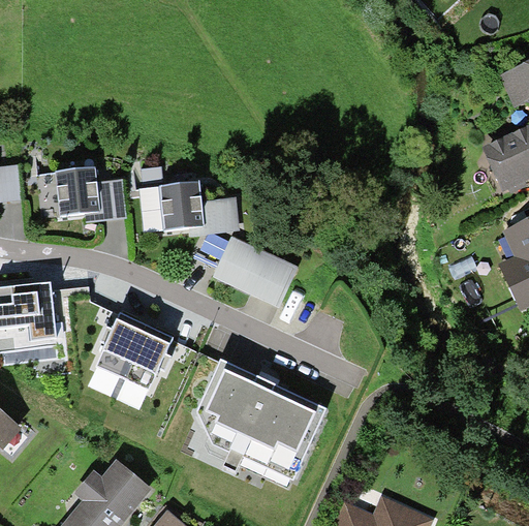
[(528,61),(501,74),(526,127),(484,147),(503,189),(528,177),(528,61)]
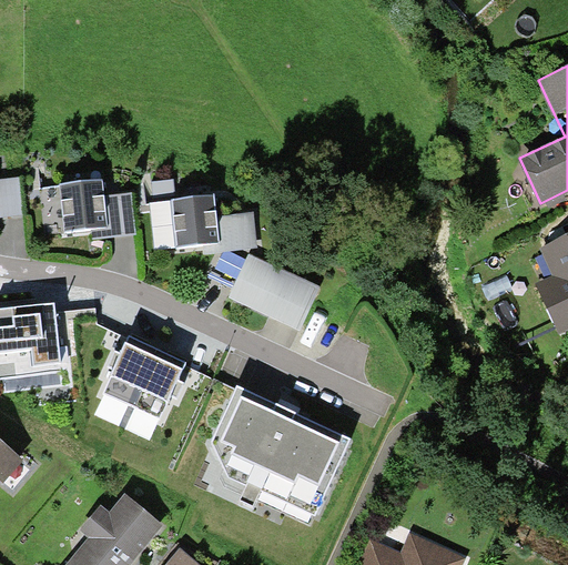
[(21,175),(0,178),(0,214),(24,212),(21,175)]
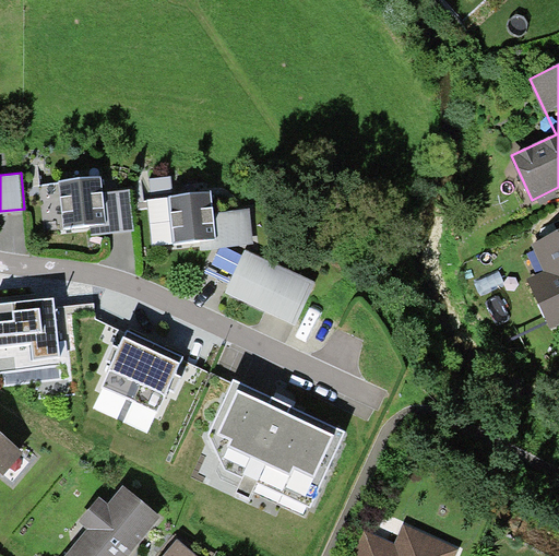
[(102,176),(59,180),(63,226),(90,224),(98,223),(106,222),(103,191),(102,176)]
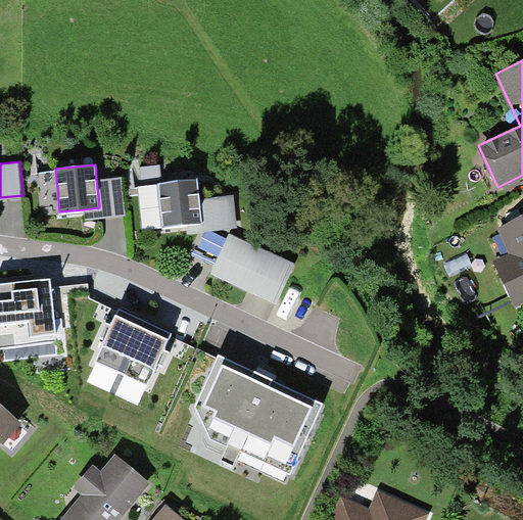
[(122,176),(96,179),(99,207),(92,208),(84,209),(85,219),(126,215),(122,176)]
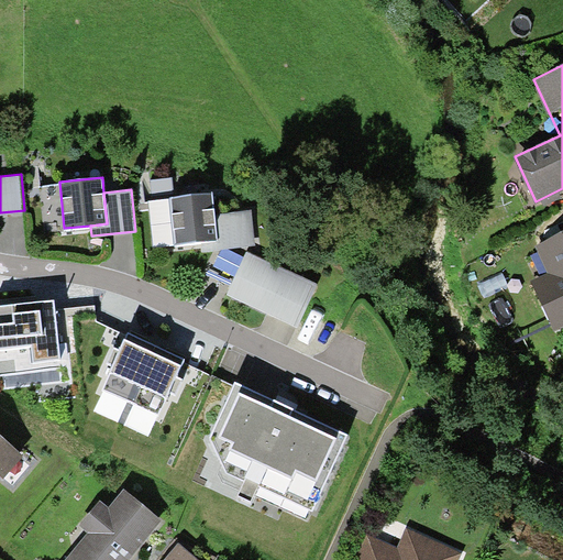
[(212,193),(170,198),(175,244),(202,241),(212,240),(218,240),(214,212),(212,193)]
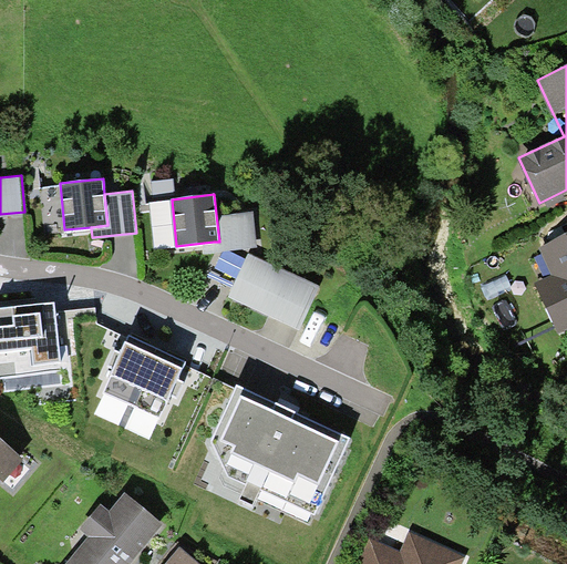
[(254,211),(216,214),(219,242),(214,242),(204,243),(204,252),(258,246),(254,211)]
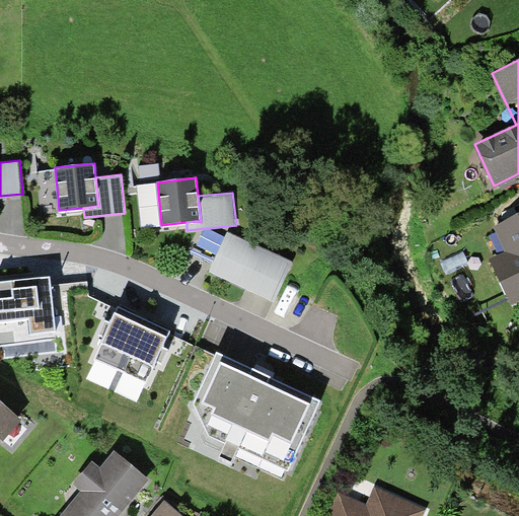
[(518,213),(494,225),(506,250),(490,258),(511,303),(518,299),(518,213)]
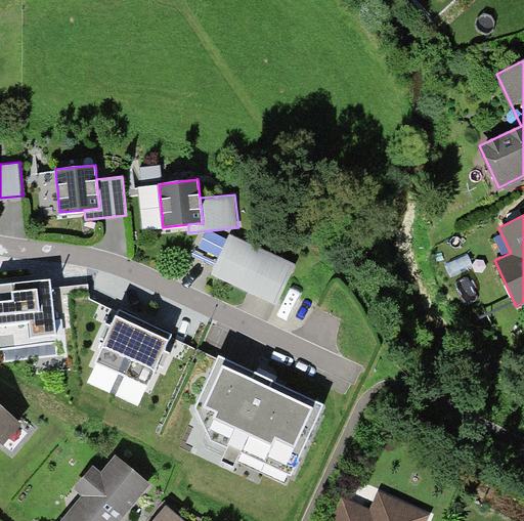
[(296,263),(230,232),(211,272),(276,303),(296,263)]
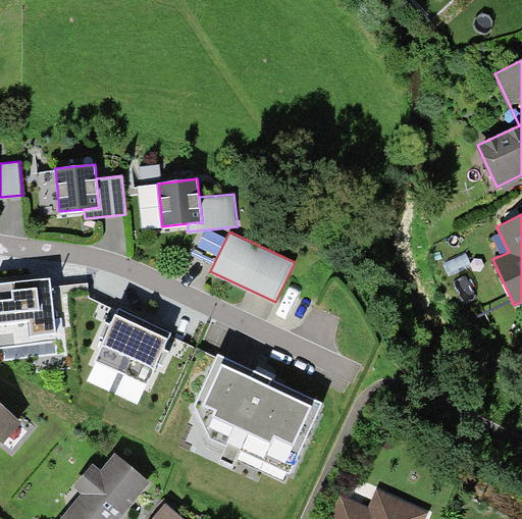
[(50,279),(0,284),(0,323),(30,320),(32,336),(56,334),(50,279)]
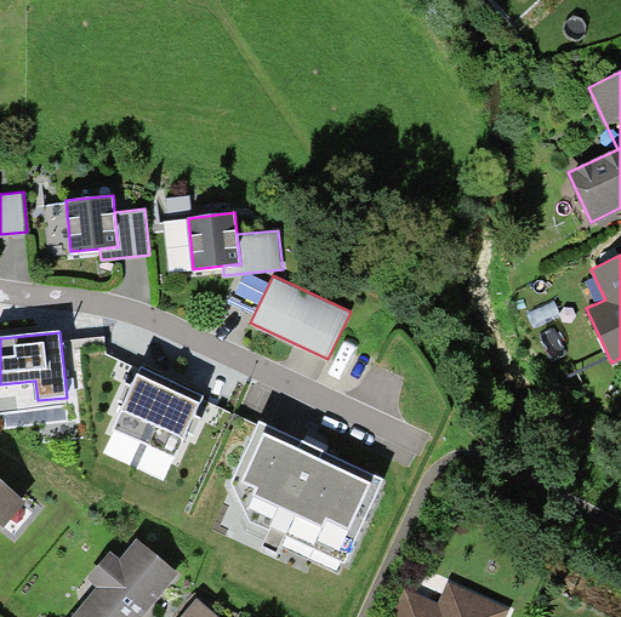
[(113,428),(144,441),(172,381),(141,367),(113,428)]
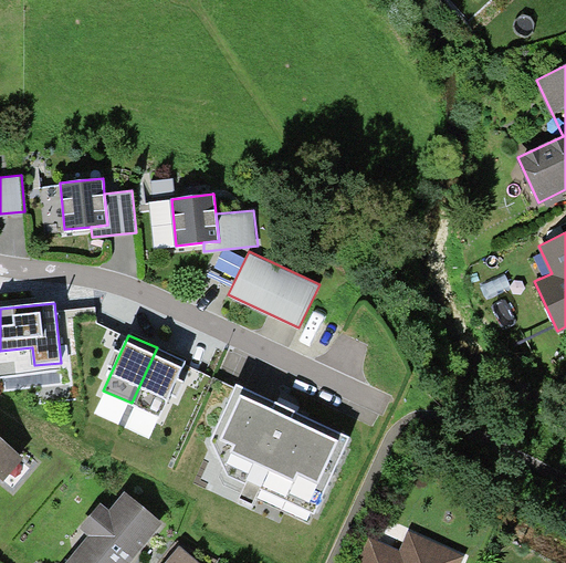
[(186,361),(157,347),(132,403),(160,416),(186,361)]
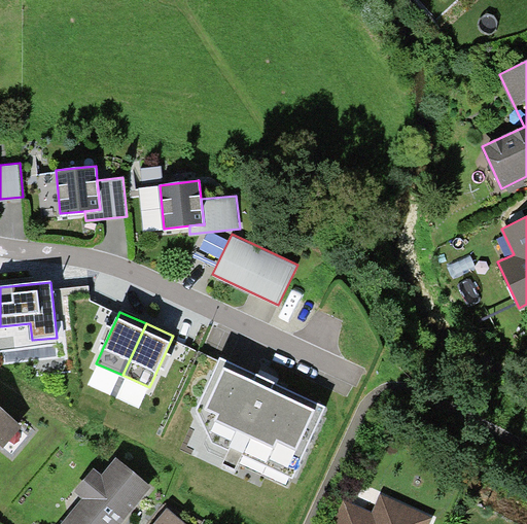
[(265,379),(220,358),(197,409),(212,443),(292,478),(325,408),(265,379)]
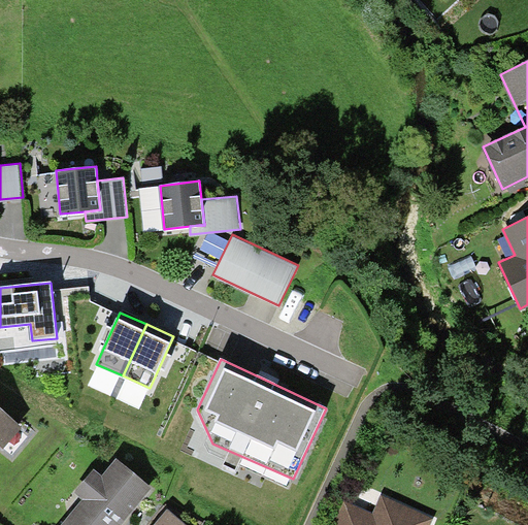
[(0,441),(5,447),(24,426),(0,404),(0,441)]
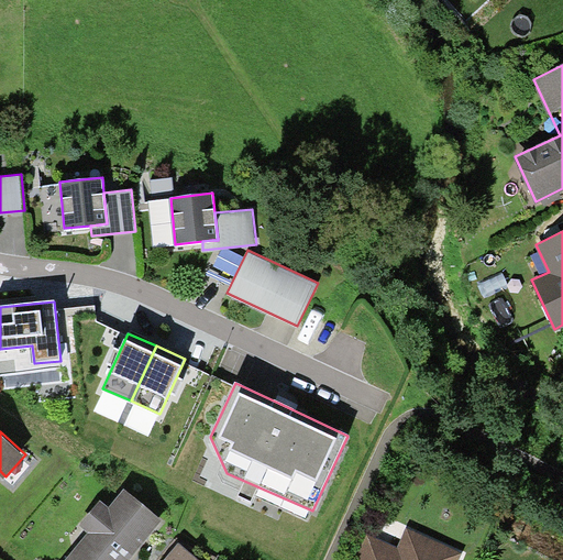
[(163,519),(123,487),(109,505),(101,500),(79,525),(87,531),(64,559),(128,559),(132,556),(163,519)]
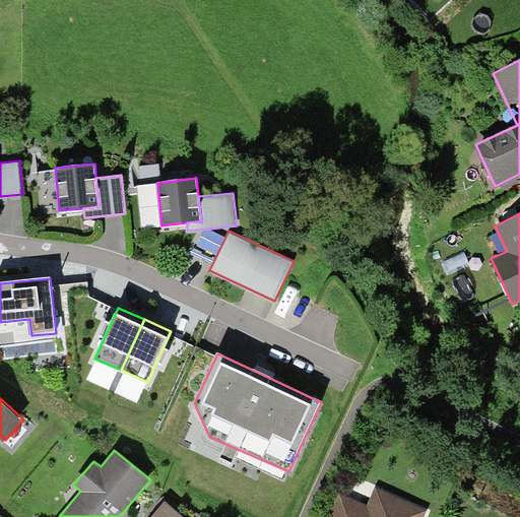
[(424,516),(428,509),(376,486),(367,504),(339,492),(327,516),(424,516)]
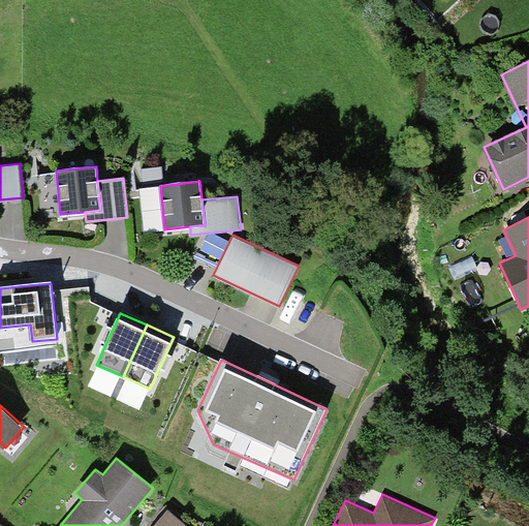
[(188,525),(167,508),(152,525),(188,525)]
